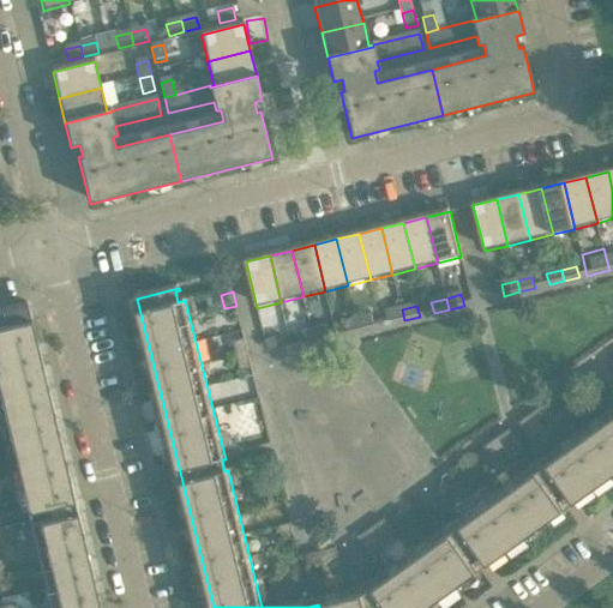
[(100,607),(74,501),(28,307),(0,313),(0,396),(28,512),(31,512),(34,523),(30,524),(50,607),(100,607)]
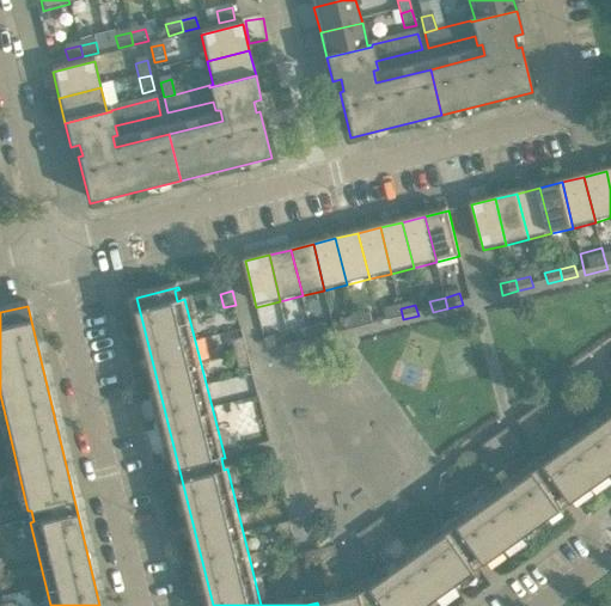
[(385,312),(388,324),(403,319),(401,308),(385,312)]
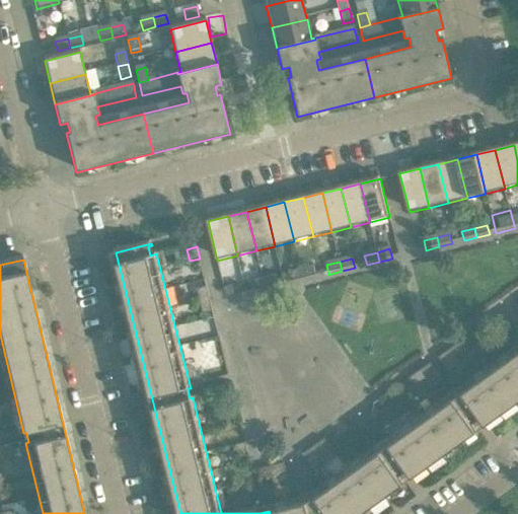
[(314,268),(301,271),(304,281),(316,278),(314,268)]
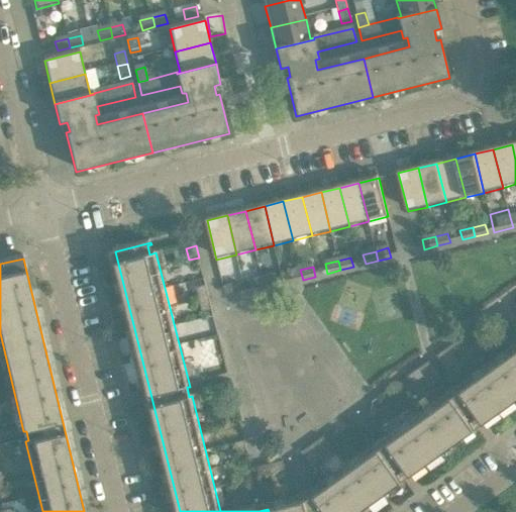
[(288,273),(290,283),(303,280),(300,270),(288,273)]
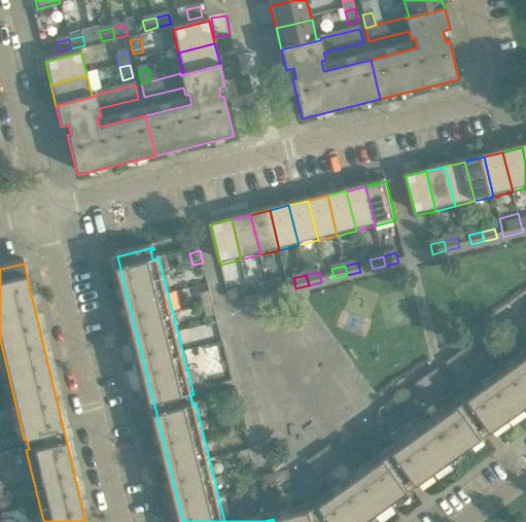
[(281,281),(268,284),(270,294),(283,291),(281,281)]
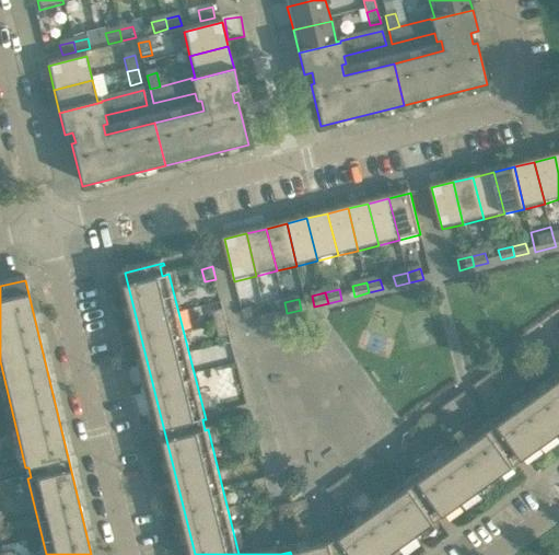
[(270,307),(274,316),(287,313),(284,302),(270,307)]
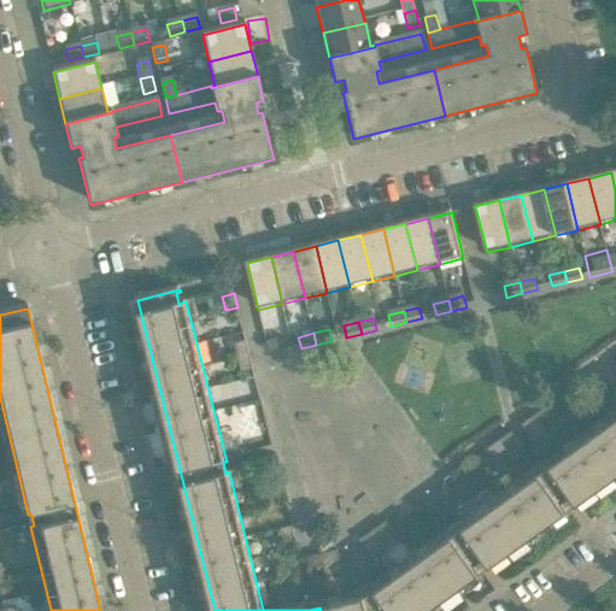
[(282,341),(268,345),(270,357),(286,352),(282,341)]
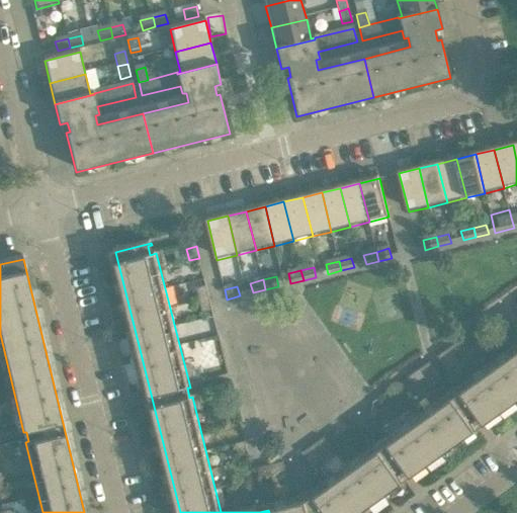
[(206,288),(197,290),(200,304),(209,301),(206,288)]
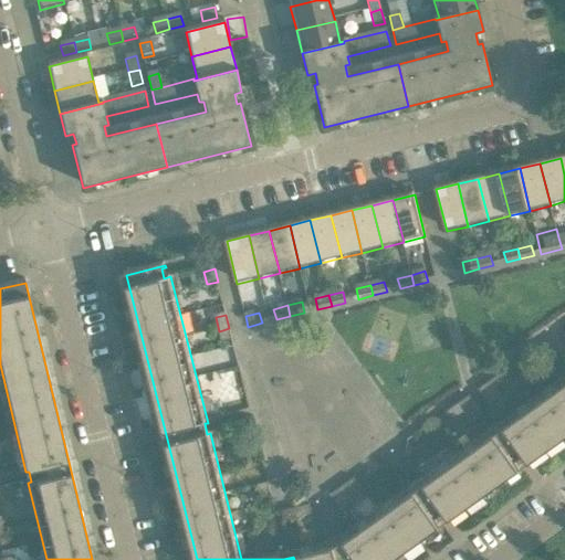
[(229,328),(219,331),(222,345),(233,342),(229,328)]
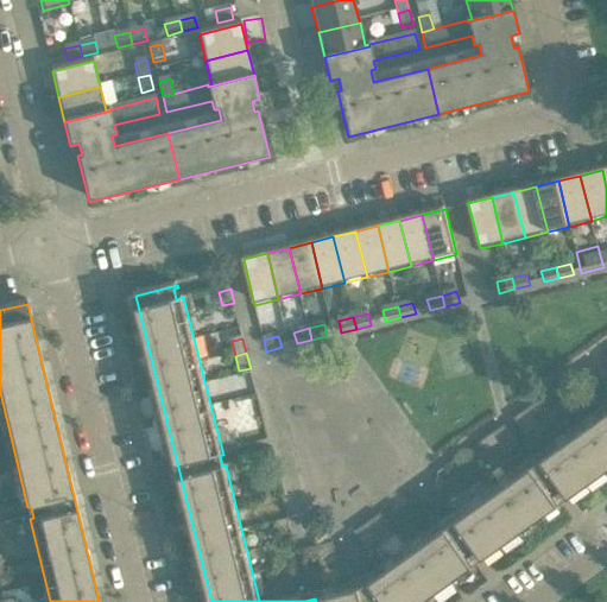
[(539,404),(528,413),(533,423),(547,413),(539,404)]
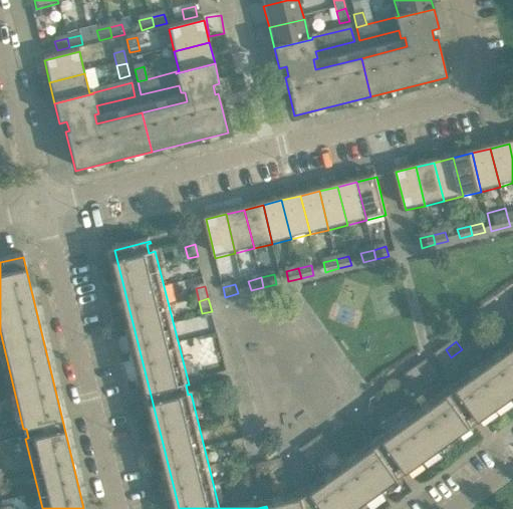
[(435,356),(441,364),(451,357),(446,349),(435,356)]
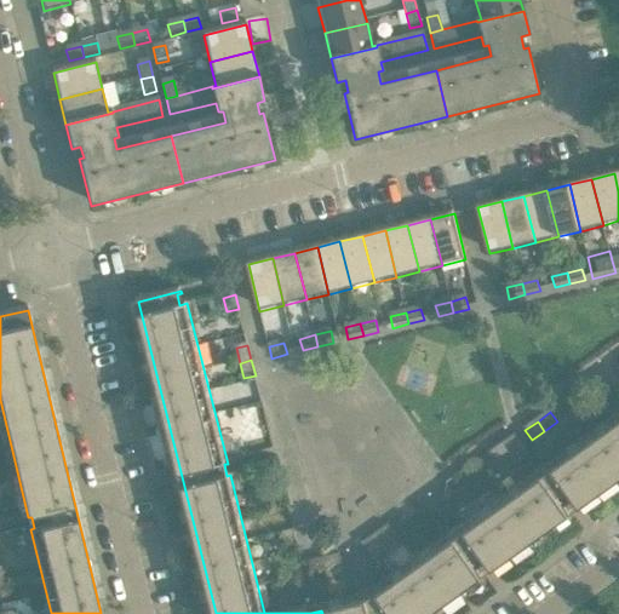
[(618,422),(591,442),(618,480),(618,422)]
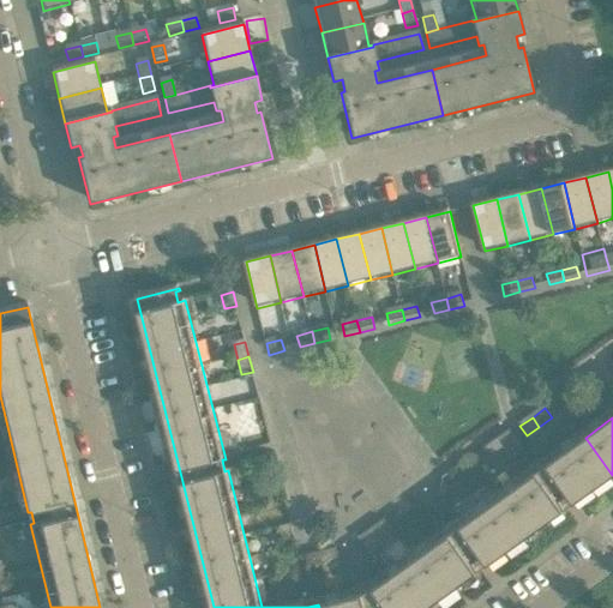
[(539,427),(527,435),(533,445),(546,435),(539,427)]
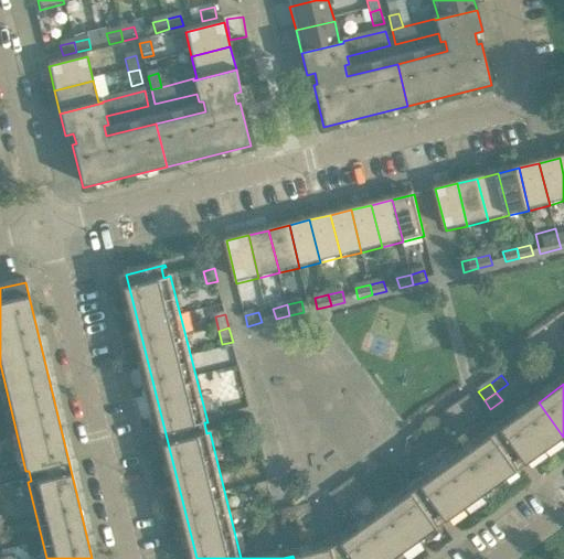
[(469,398),(457,407),(464,416),(476,407),(469,398)]
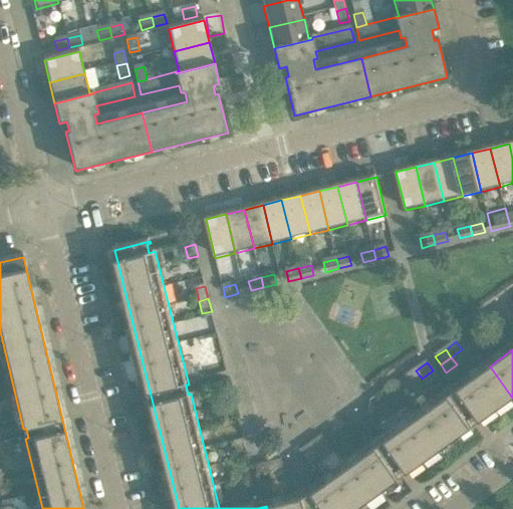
[(490,366),(450,395),(418,418),(441,451),(473,428),(471,424),(479,419),(481,422),(512,400),(512,398),(490,366)]
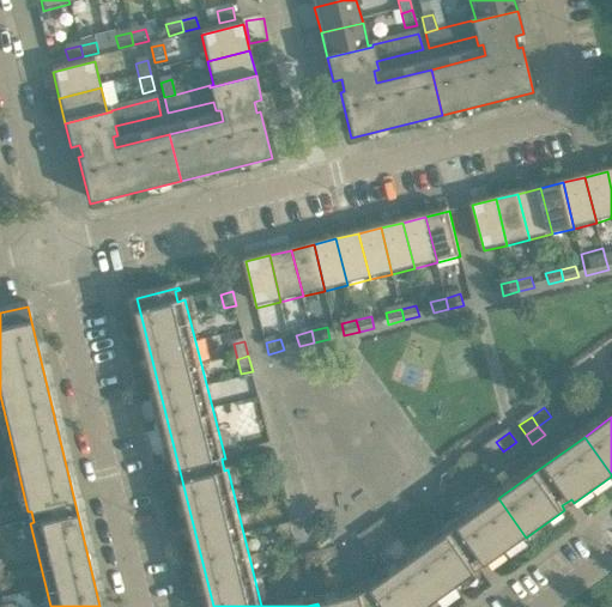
[(496,442),(484,450),(491,460),(503,451),(496,442)]
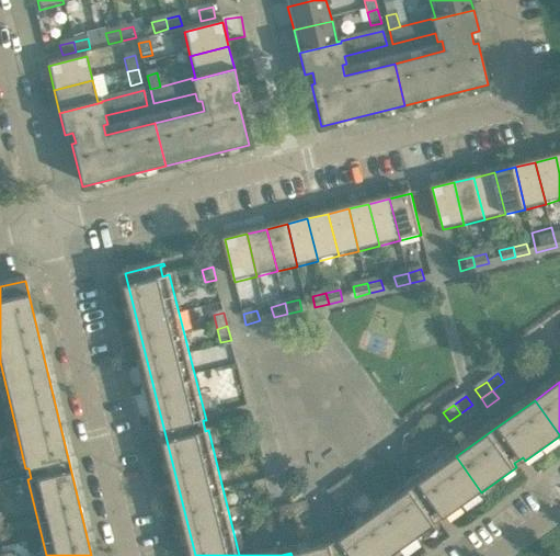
[(472,405),(460,413),(466,421),(478,412),(472,405)]
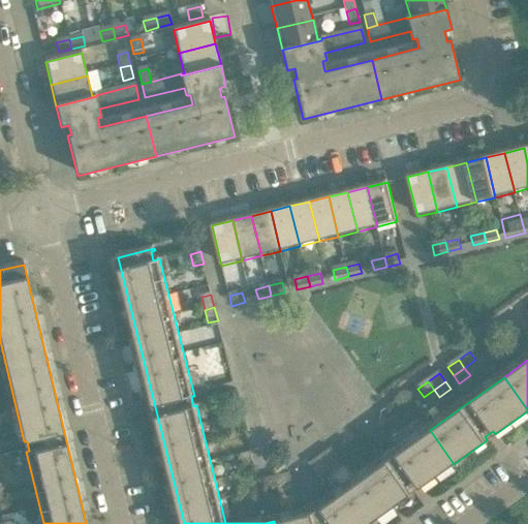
[(430,430),(389,460),(355,484),(379,517),(412,493),(410,490),(418,484),(421,488),(454,464),(430,430)]
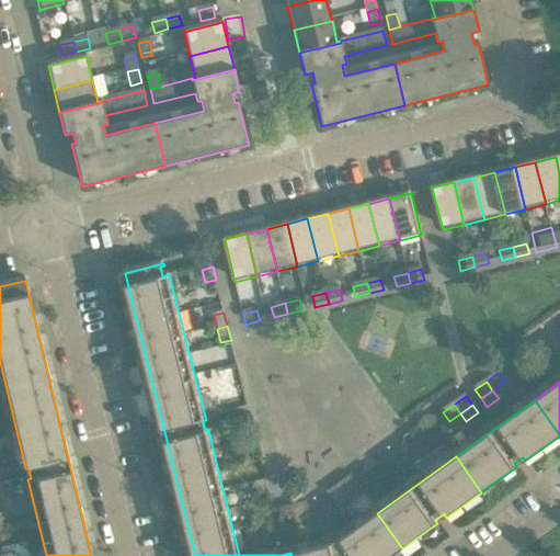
[(352,478),(340,486),(346,495),(357,487),(352,478)]
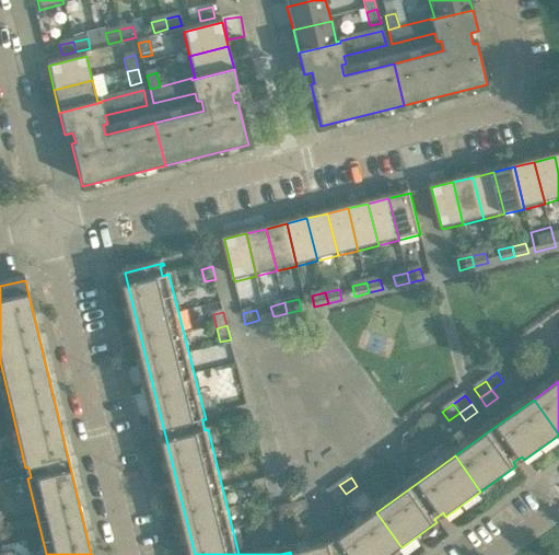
[(266,481),(255,484),(259,497),(269,495),(266,481)]
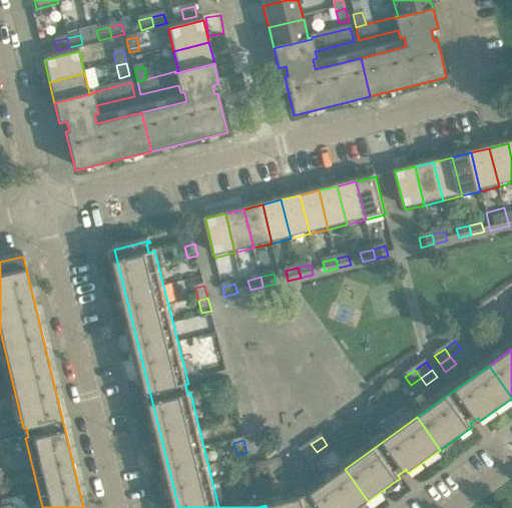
[(300,452),(306,460),(317,452),(311,444),(300,452)]
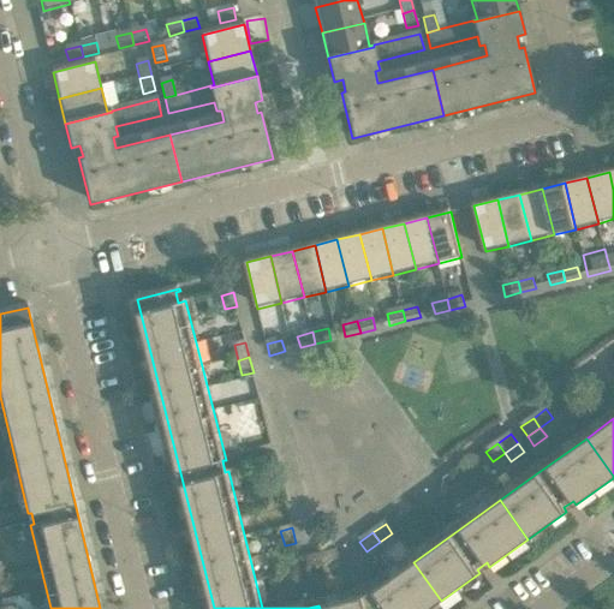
[(380,542),(367,551),(374,560),(386,551),(380,542)]
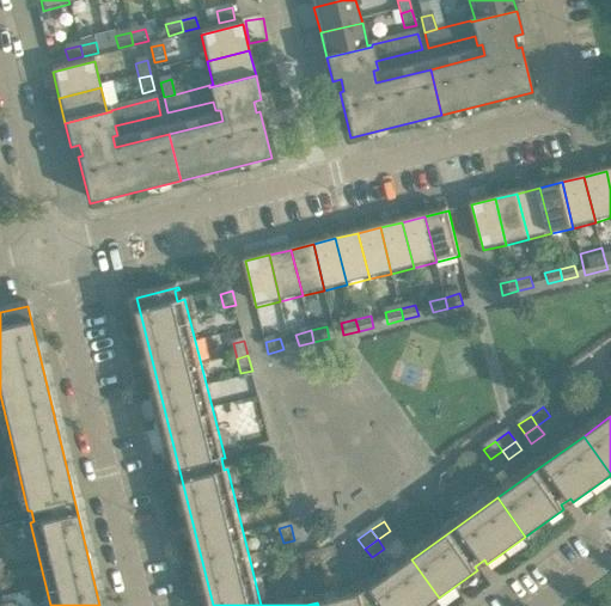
[(336,549),(321,554),(323,564),(338,561),(336,549)]
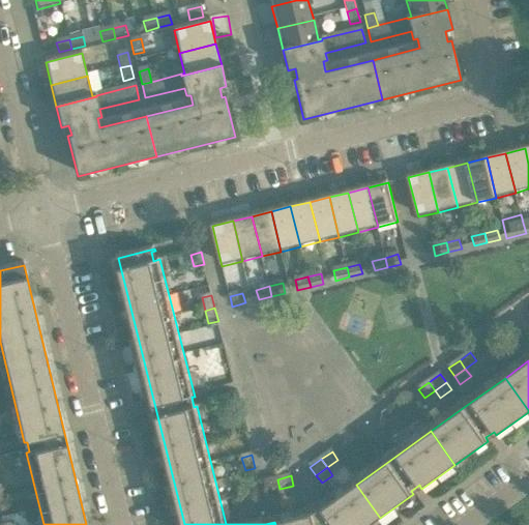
[(264,483),(267,492),(280,489),(277,479),(264,483)]
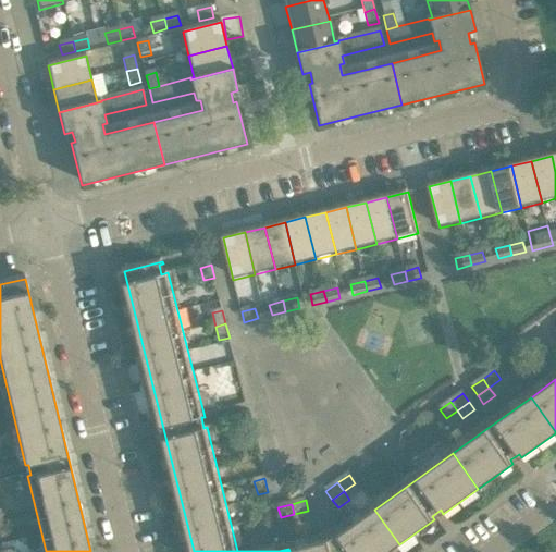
[(374,510),(340,535),(340,536),(331,540),(330,539),(288,549),(289,551),(390,551),(399,544),(374,510)]
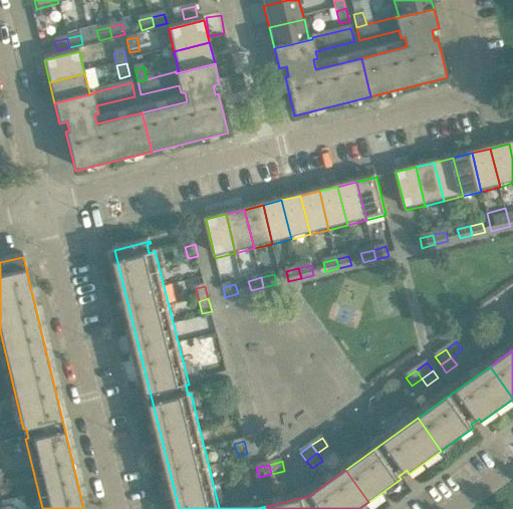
[(284,471),(271,474),(274,483),(286,480),(284,471)]
